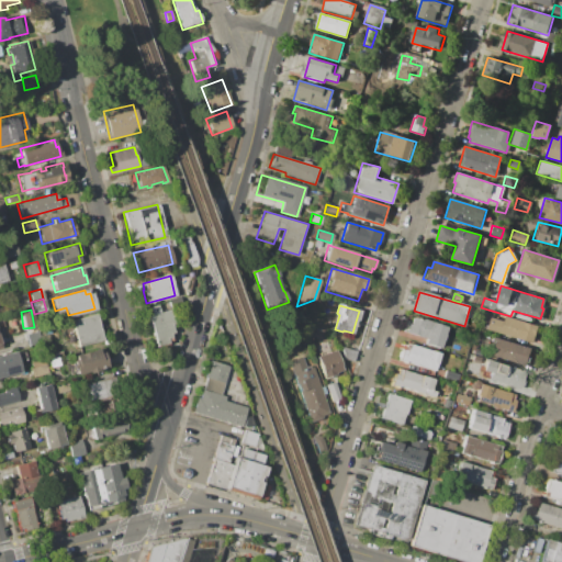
[(172,333),(169,334),(171,340),(167,341),(168,344),(155,347),(147,316),(171,310),(175,323),(170,324),(172,333)]
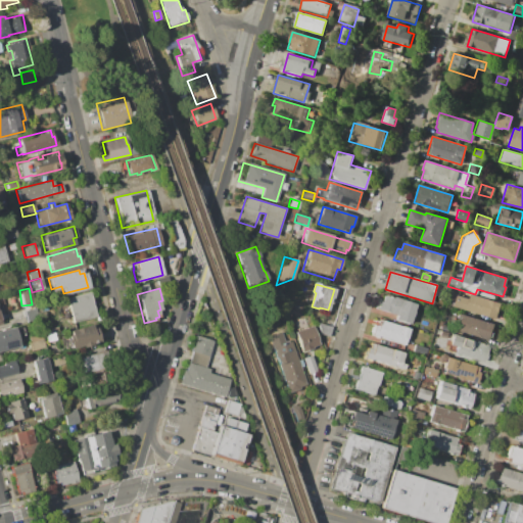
[(89,292),(95,317),(73,322),(65,297),(89,292)]
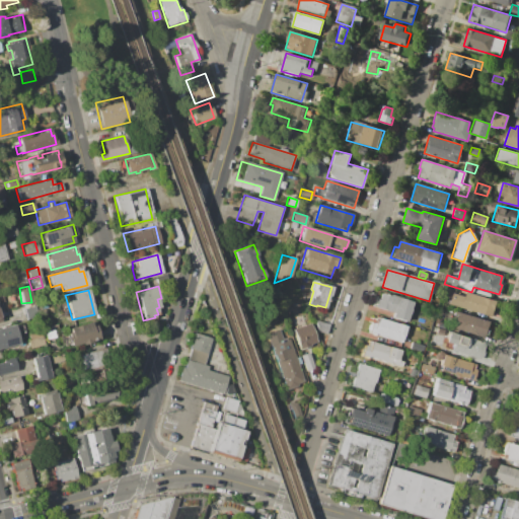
[(449,304),(452,293),(464,297),(466,292),(496,301),(492,316),(449,304)]
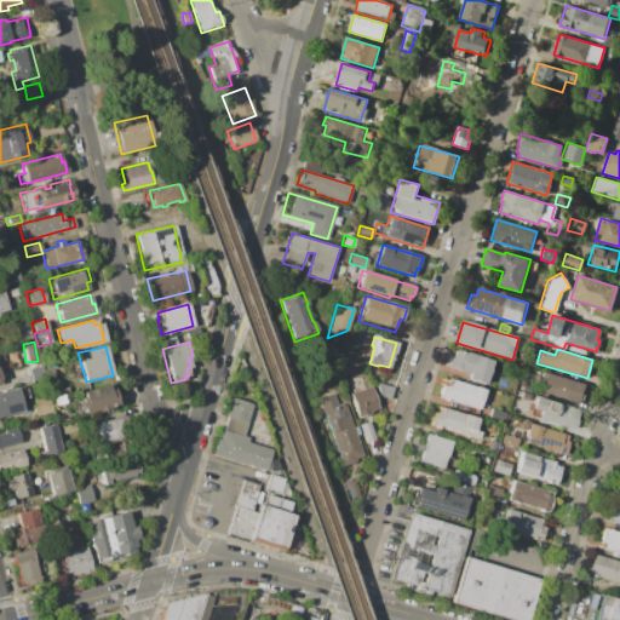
[(455,350),(492,361),(484,384),(469,379),(469,374),(446,367),(449,356),(453,357),(455,350)]
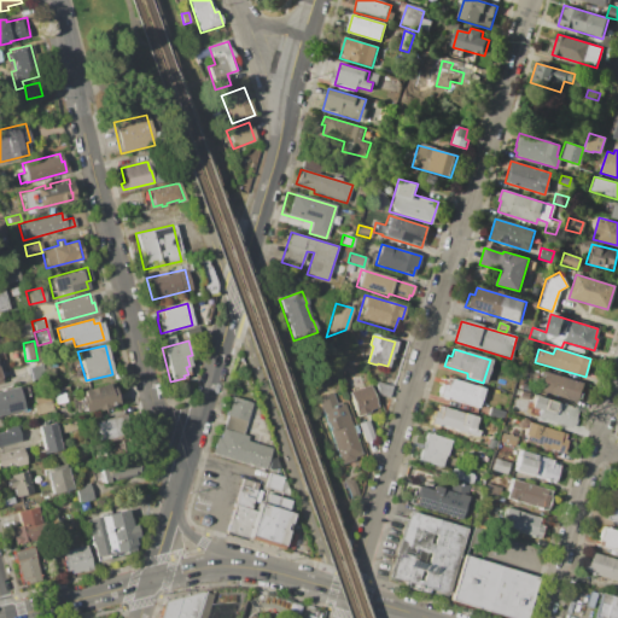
[(583,383),(578,402),(537,390),(543,371),(583,383)]
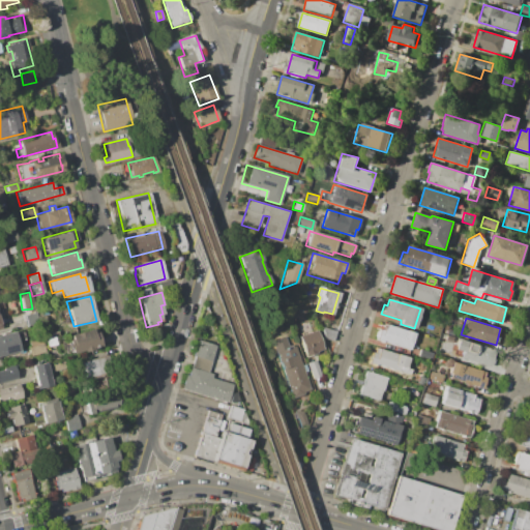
[(377,340),(380,329),(383,330),(385,325),(415,333),(410,349),(377,340)]
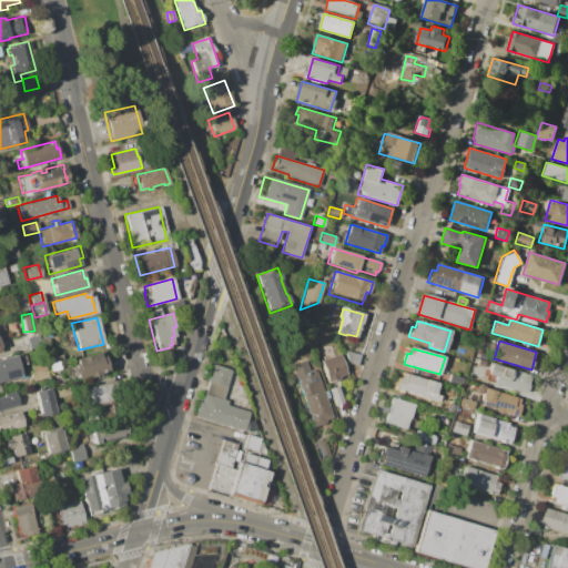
[(359,354),(356,365),(346,363),(344,350),(359,354)]
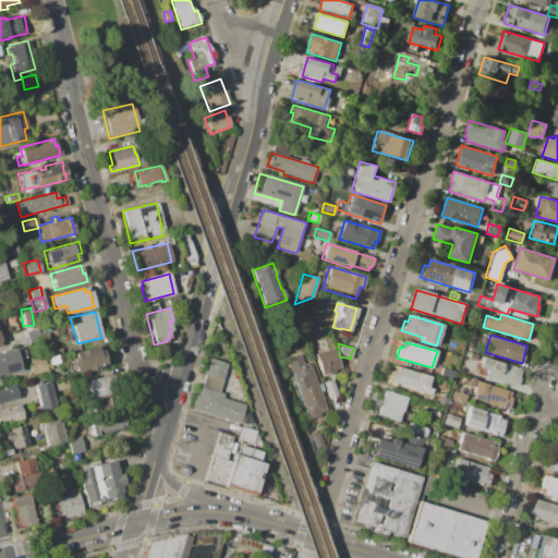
[(97,351),(101,350),(105,364),(95,366),(96,368),(86,371),(86,368),(75,372),(71,358),(74,356),(73,352),(96,346),(97,351)]
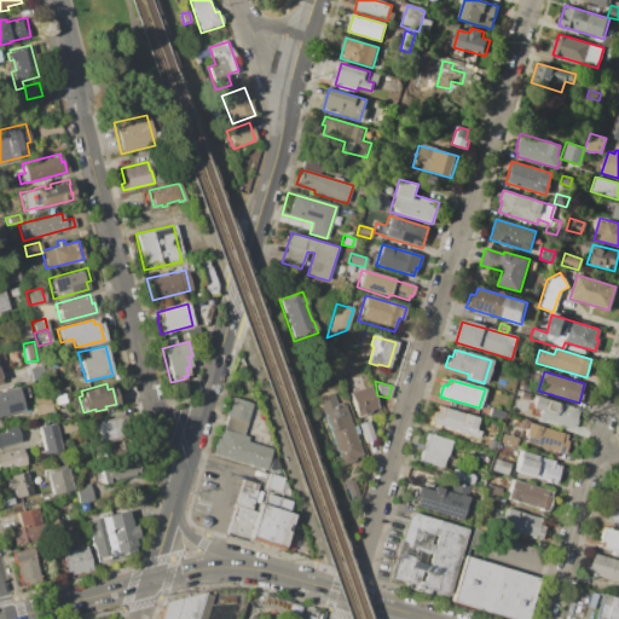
[(348,393),(357,416),(370,412),(369,410),(376,408),(369,386),(348,393)]
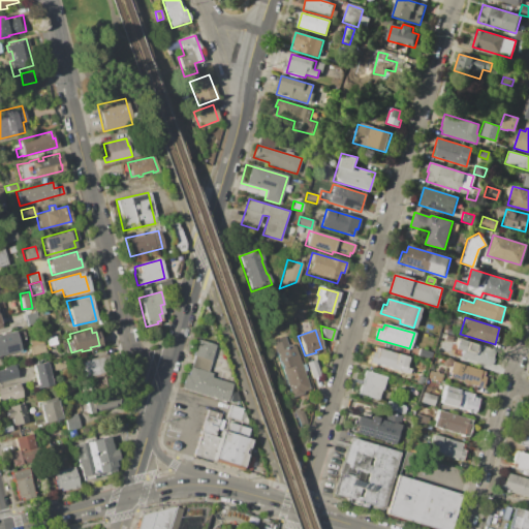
[(0,334),(13,331),(19,349),(0,353),(0,334)]
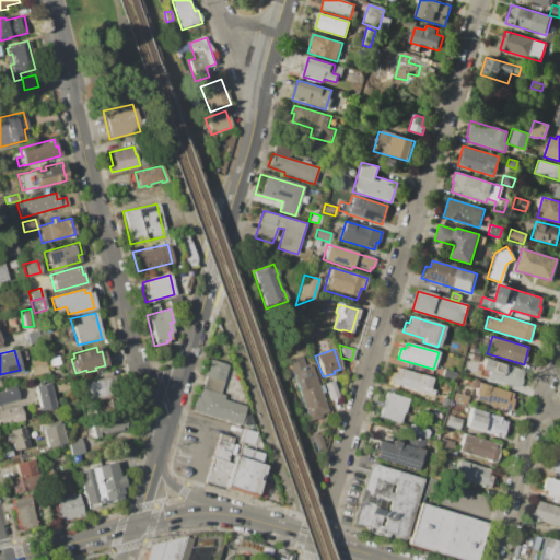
[(49,365),(47,358),(57,356),(59,363),(49,365)]
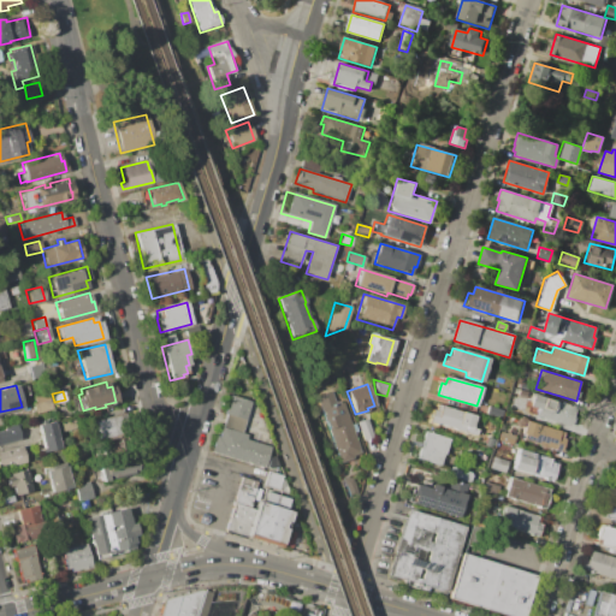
[(535,409),(527,407),(531,394),(574,407),(568,426),(534,415),(535,409)]
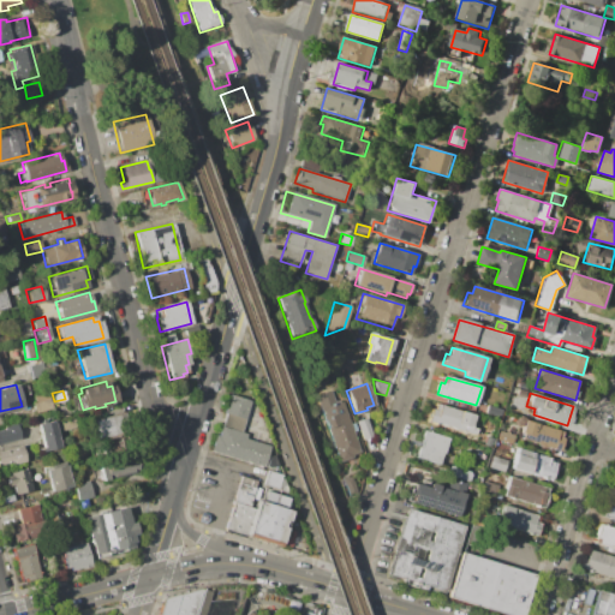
[(225,413),(222,412),(228,394),(249,400),(244,418),(245,418),(240,433),(245,434),(244,439),(269,446),(262,466),(209,451),(214,435),(216,435),(220,425),(221,427),(225,413)]
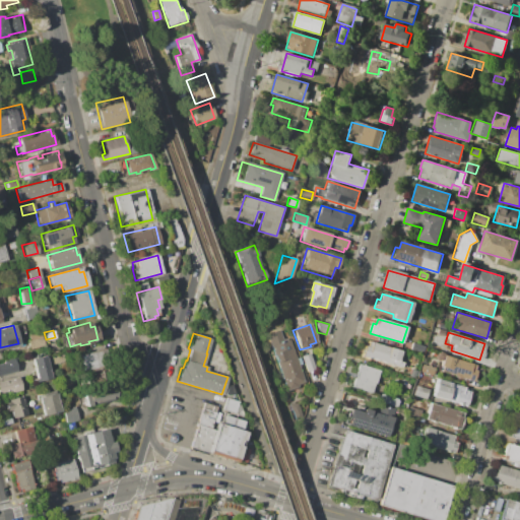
[(270,345),(288,339),(305,383),(286,390),(270,345)]
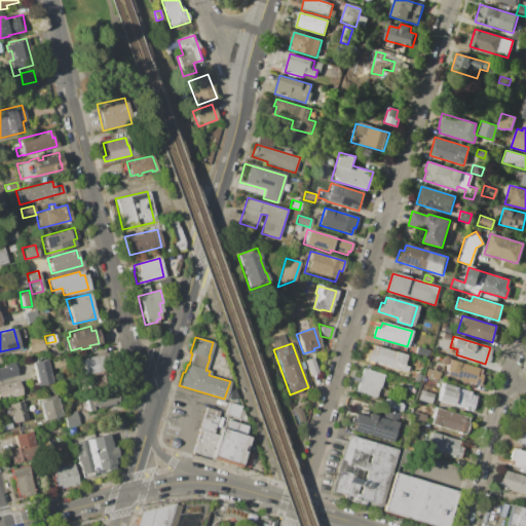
[(367,360),(369,350),(372,351),(374,346),(406,355),(403,366),(407,367),(406,372),(367,360)]
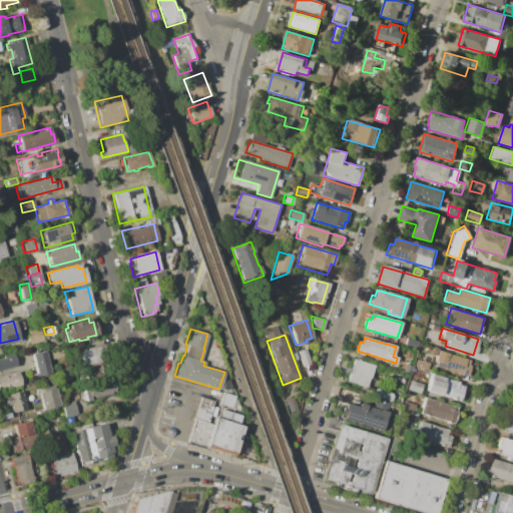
[(406,338),(418,342),(416,348),(404,345),(406,338)]
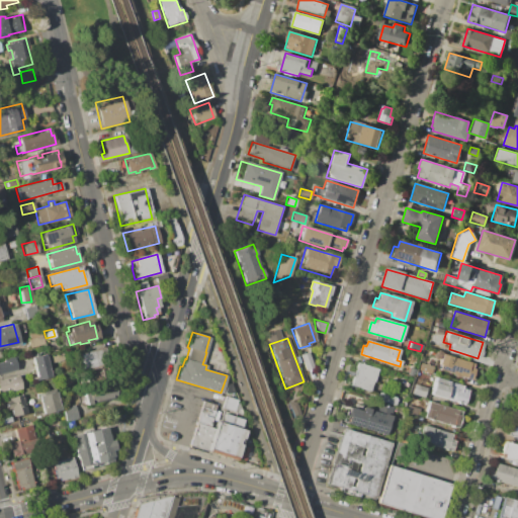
[(103,347),(106,357),(102,358),(104,365),(78,372),(74,354),(103,347)]
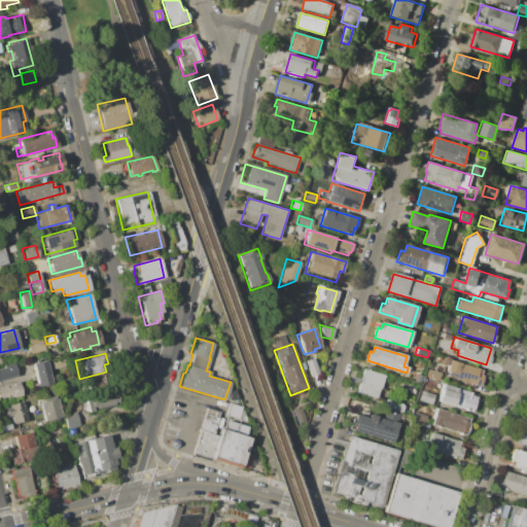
[(305,361),(313,357),(318,374),(310,377),(305,361)]
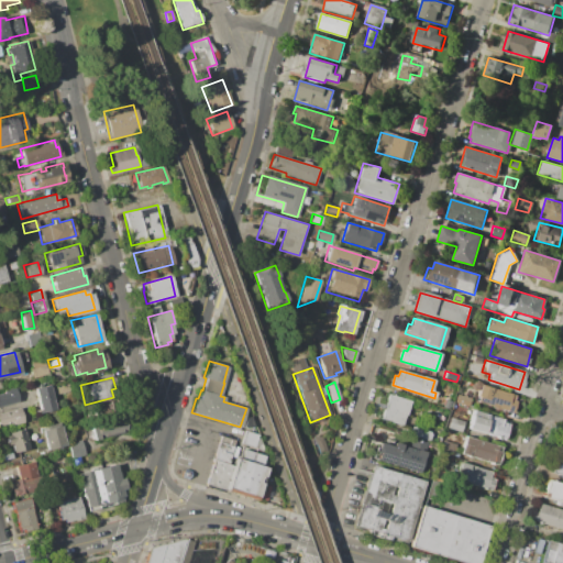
[(54,395),(52,387),(67,383),(69,390),(54,395)]
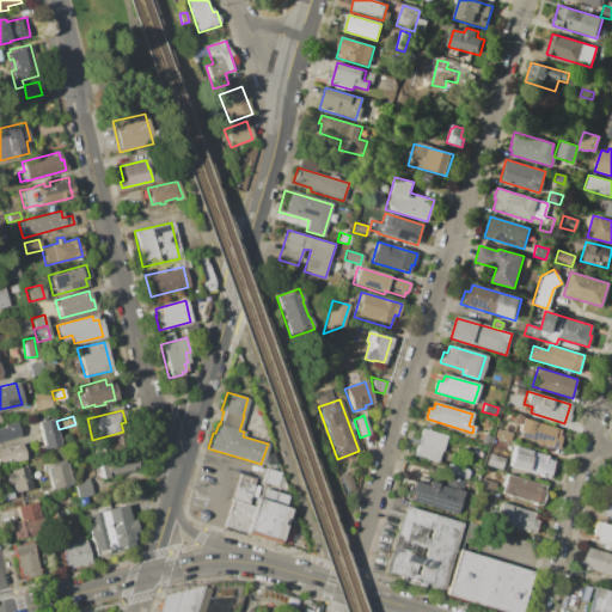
[(42,448),(59,446),(54,418),(37,421),(42,448)]
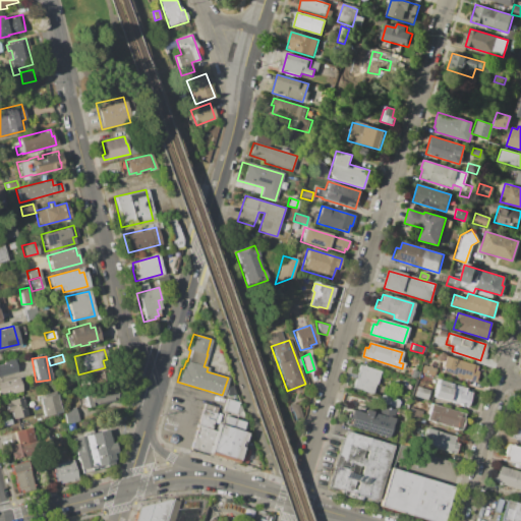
[(474,370),(476,371),(473,382),(441,371),(442,366),(441,366),(444,356),(475,365),(474,370)]
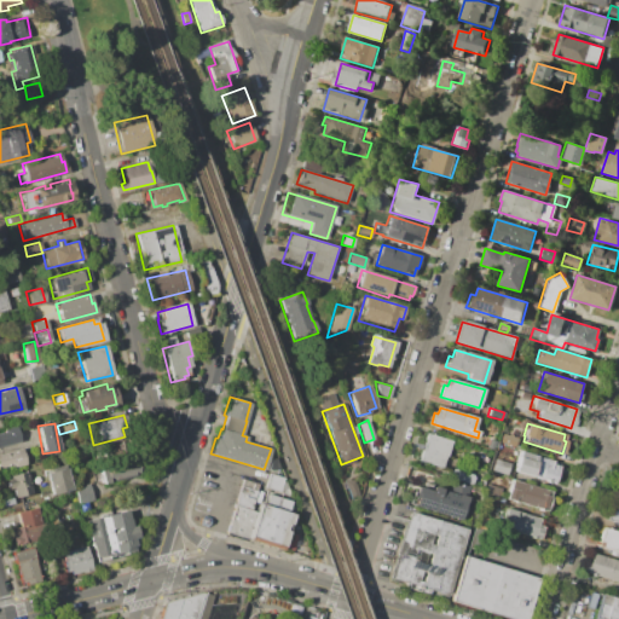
[(0,432),(3,432),(3,429),(16,426),(19,441),(0,446),(0,432)]
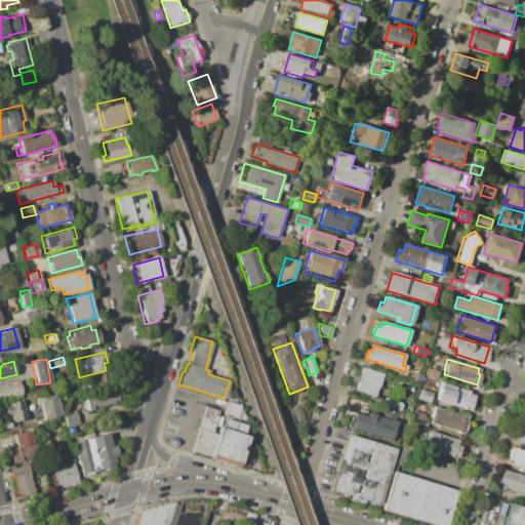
[(362,367),(381,373),(374,397),(355,391),(362,367)]
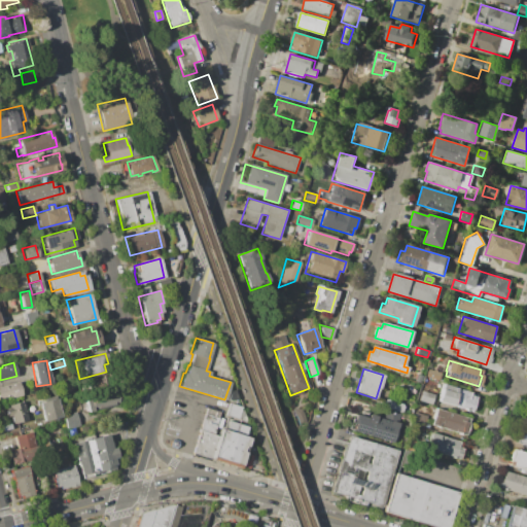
[(440,373),(437,380),(425,376),(427,369),(440,373)]
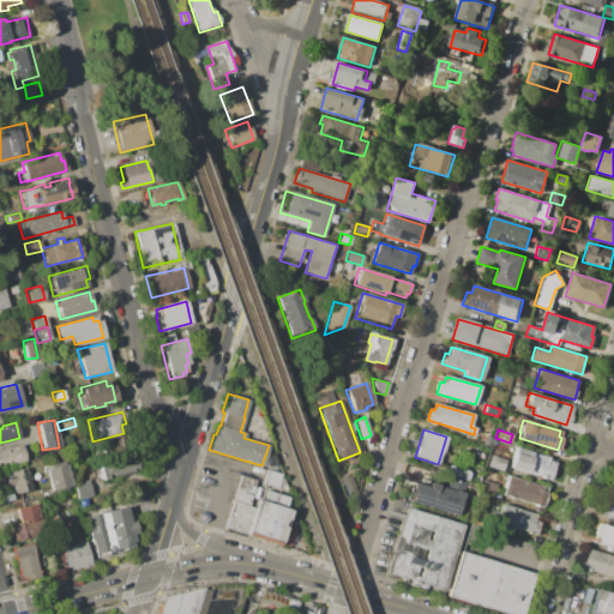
[(485,435),(494,438),(492,444),(489,444),(488,445),(482,444),(485,435)]
